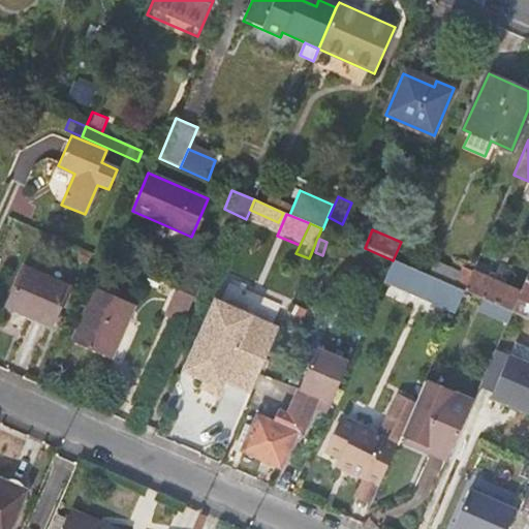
[(389,271),(459,302),(464,291),(455,286),(428,276),(393,260),(389,271)]
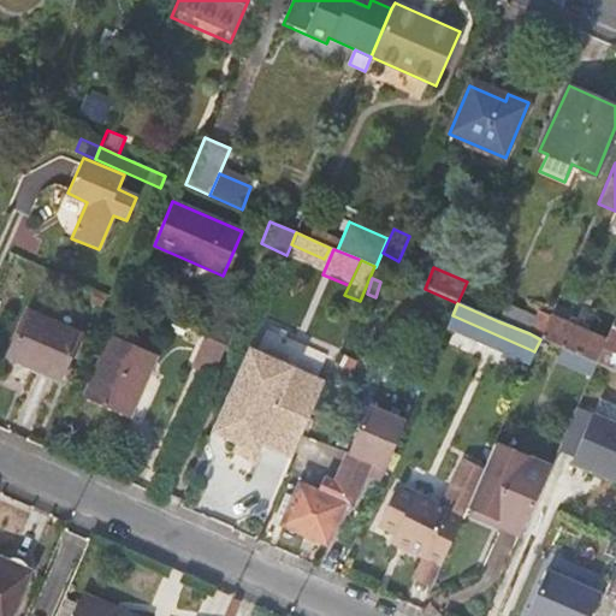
[(498,321),(529,333),(537,317),(507,303),(498,321)]
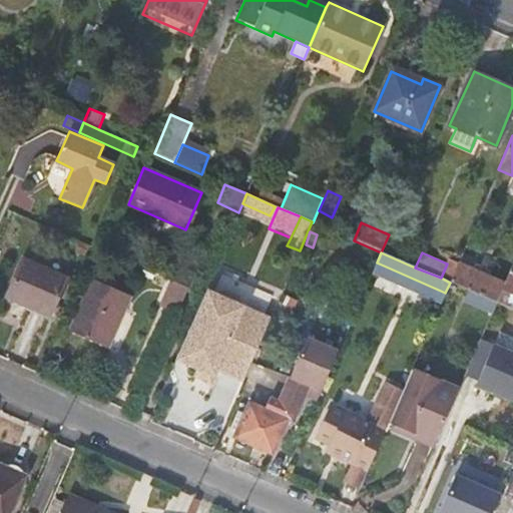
[(25,257),(7,299),(50,317),(68,276),(25,257)]
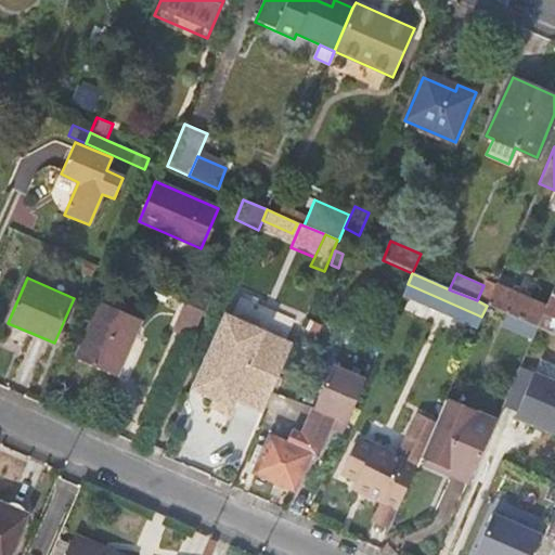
[(487,306),(497,283),(486,279),(483,285),(477,300),(487,306)]
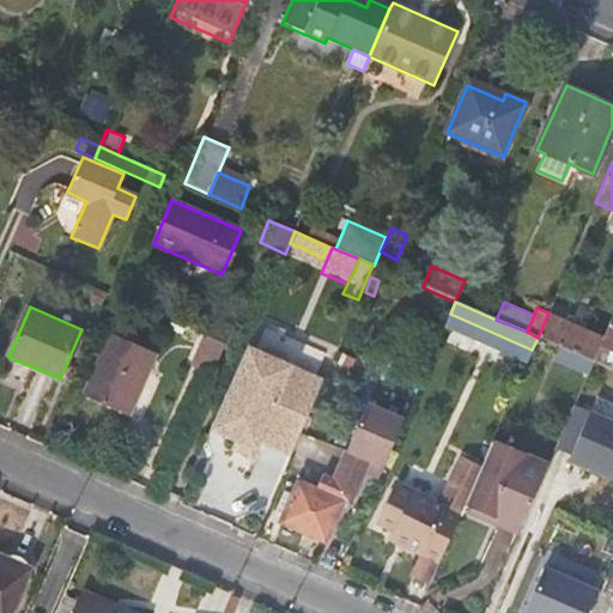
[(604,337),(548,313),(538,338),(560,347),(593,362),(604,337)]
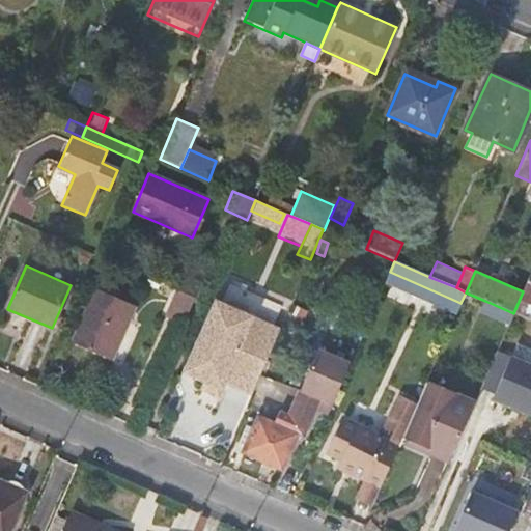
[(530,277),(529,277),(523,291),(513,313),(529,319),(530,319),(530,277)]
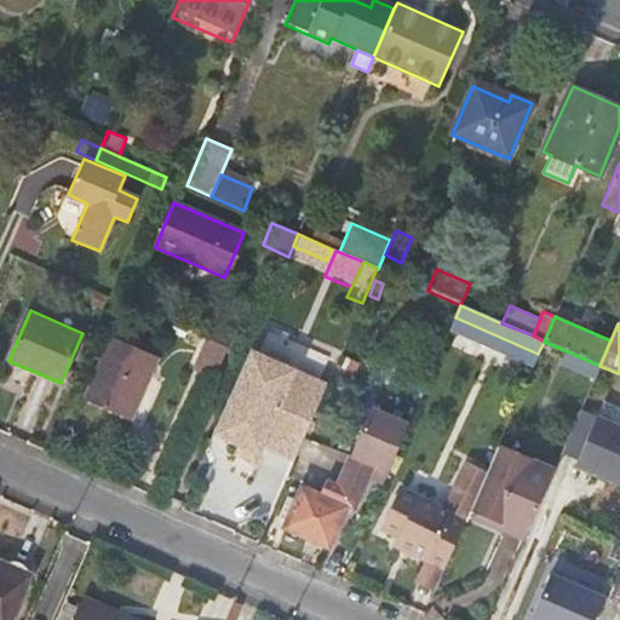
[(191,368),(213,378),(231,337),(210,327),(191,368)]
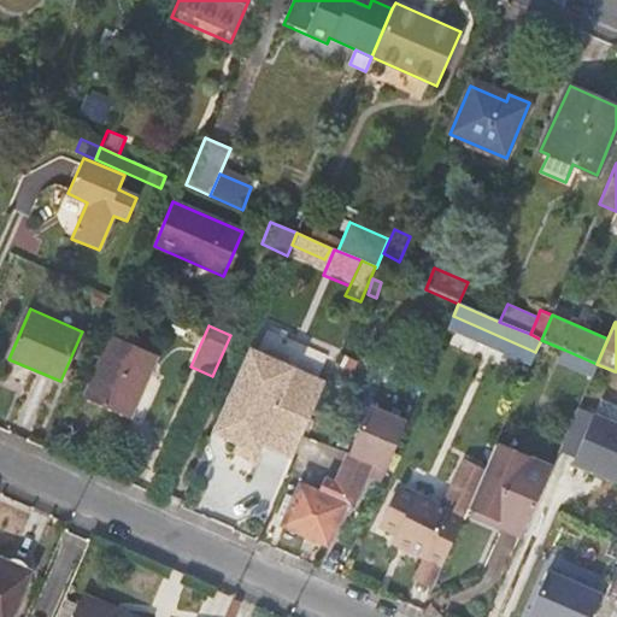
[(84,399),(128,417),(154,354),(111,336),(84,399)]
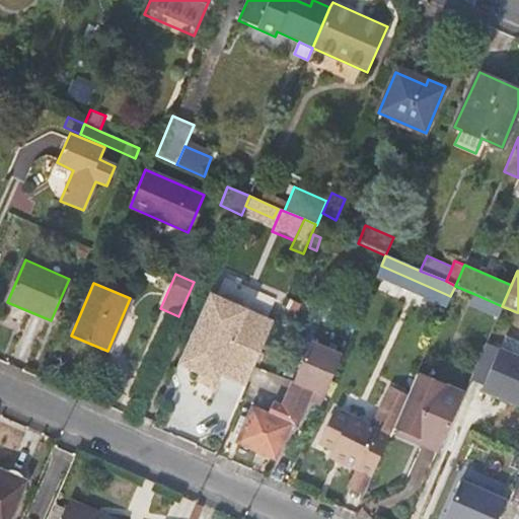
[(245,384),(273,322),(207,294),(177,364),(201,373),(208,377),(211,370),(220,373),(245,384)]
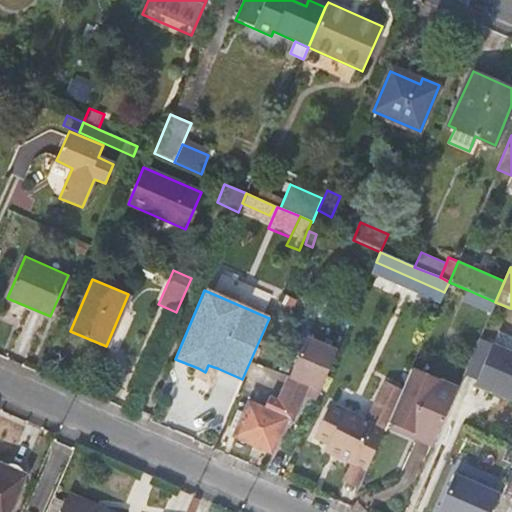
[(491,312),(495,302),(468,290),(464,300),(491,312)]
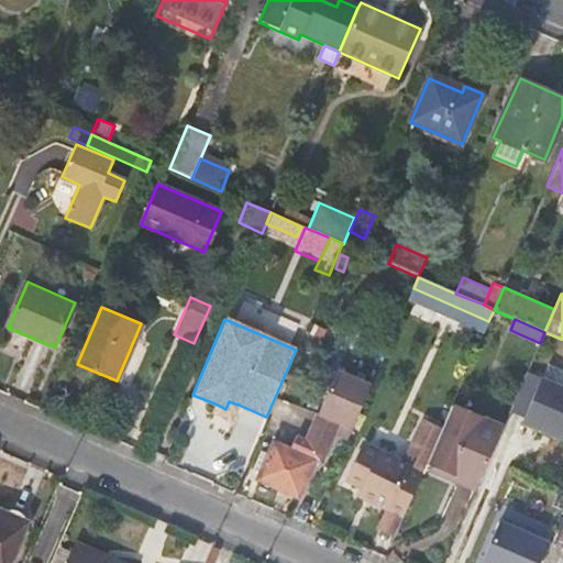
[(561,339),(544,332),(540,343),(555,350),(561,339)]
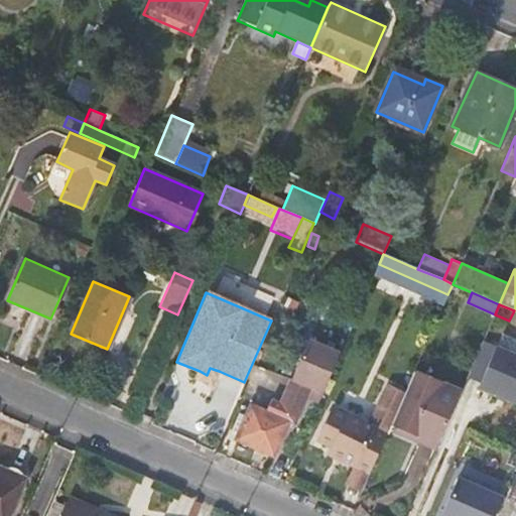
[(311,385),(325,390),(342,351),(310,338),(281,403),(272,398),(266,409),(251,402),(236,437),(273,454),(287,419),(296,423),(306,396),(311,385)]
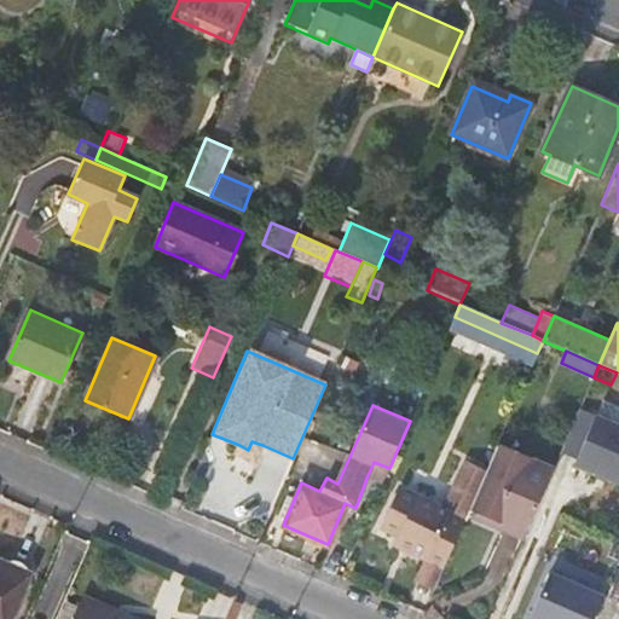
[(618,487),(618,429),(595,418),(573,469),(591,478),(591,475),(618,487)]
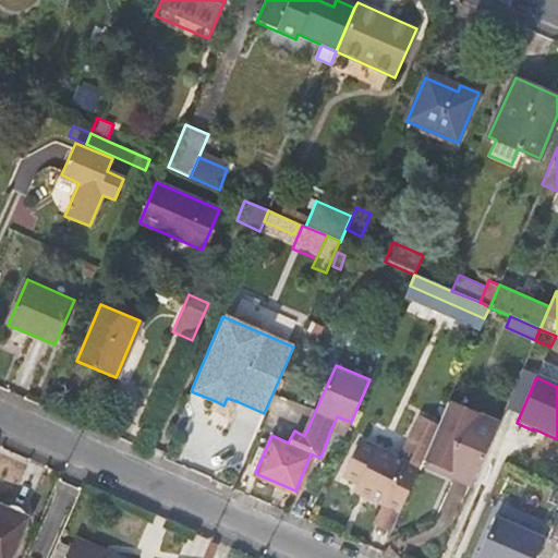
[(230,416),(237,401),(227,398),(223,405),(216,401),(213,409),(230,416)]
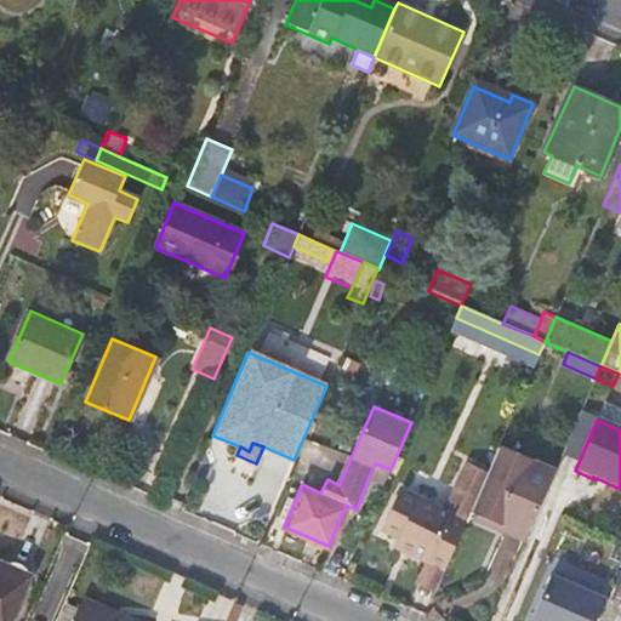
[(556,468),(500,444),(490,467),(472,511),(508,527),(505,534),(524,542),(556,468)]
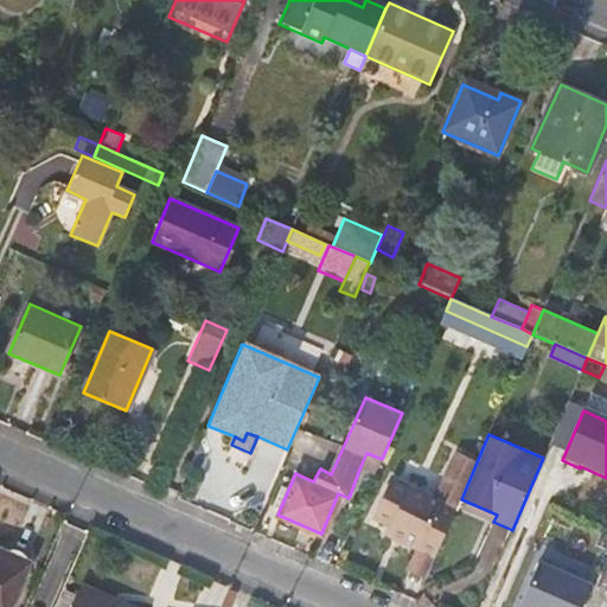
[(461,499),(479,457),(454,446),(434,492),(459,504),(461,499)]
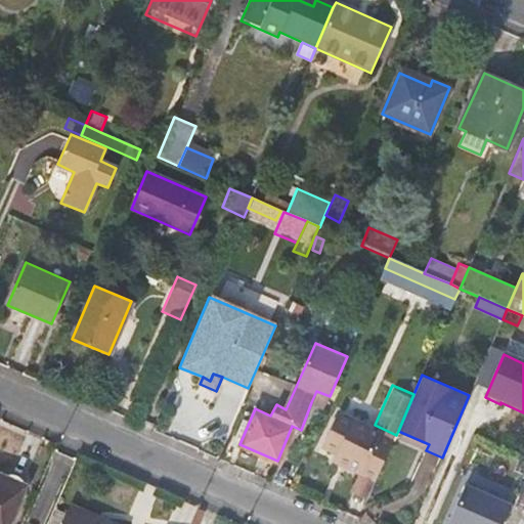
[(311,402),(324,407),(330,396),(316,391),(311,402)]
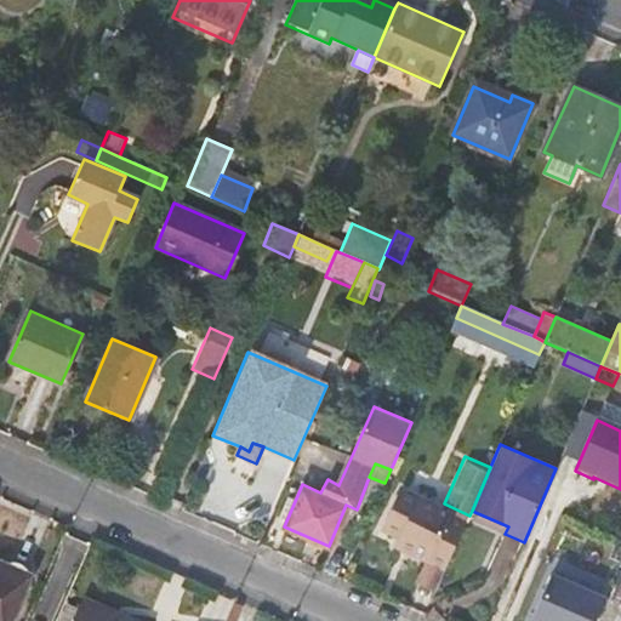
[(427,559),(446,569),(469,516),(444,503),(402,486),(382,530),(409,542),(405,550),(427,559)]
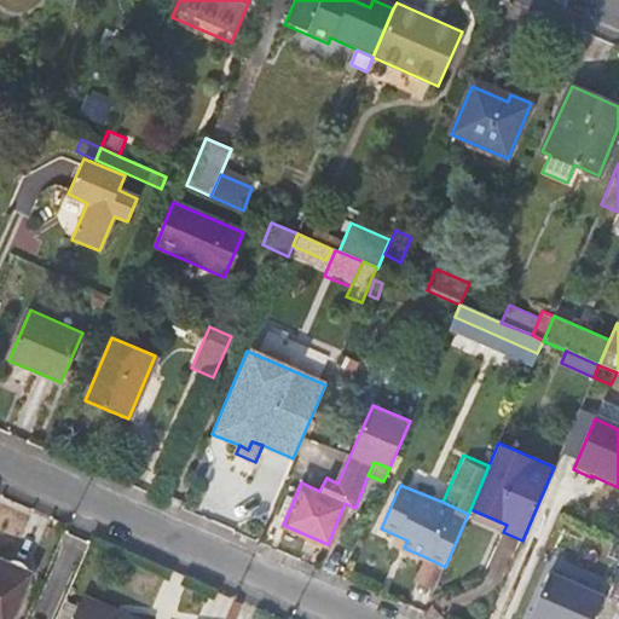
[(412,588),(433,596),(445,567),(426,557),(412,588)]
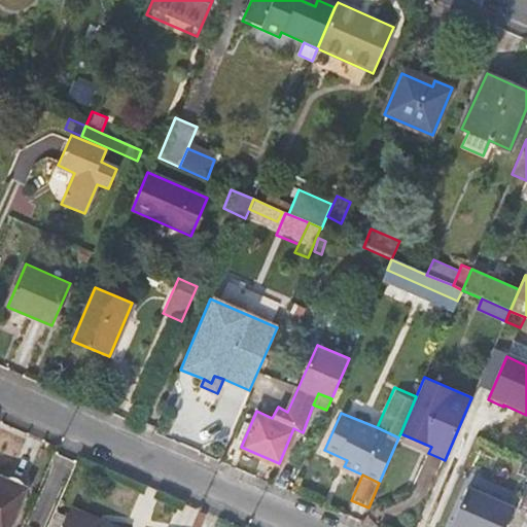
[(0,526),(9,526),(27,490),(0,478),(0,526)]
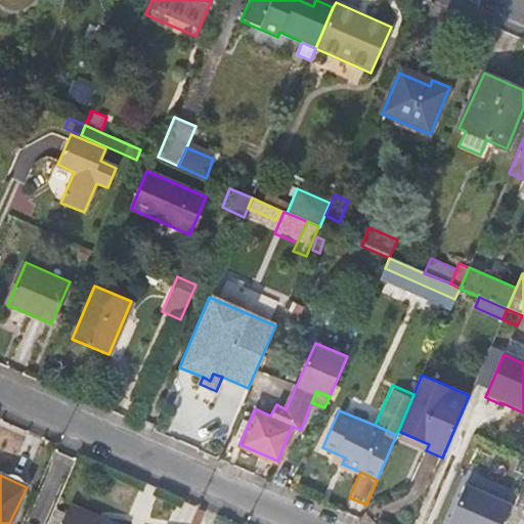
[(501,523),(510,507),(465,486),(447,523),(501,523)]
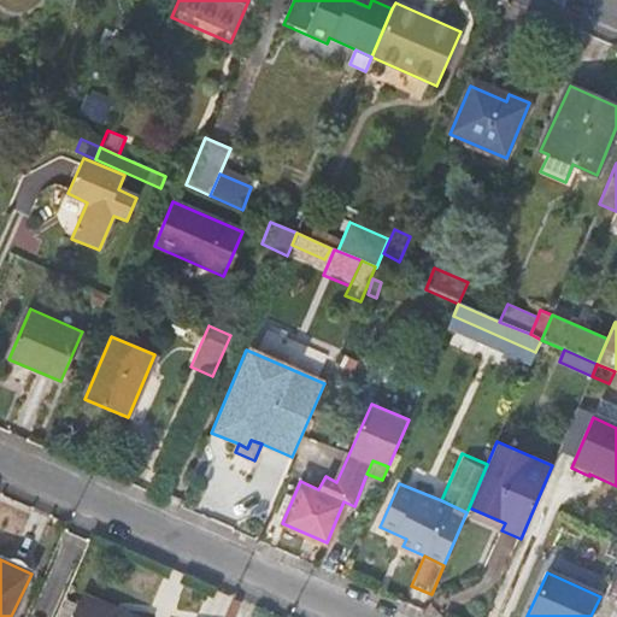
[(139,616),(83,593),(72,616),(139,616)]
